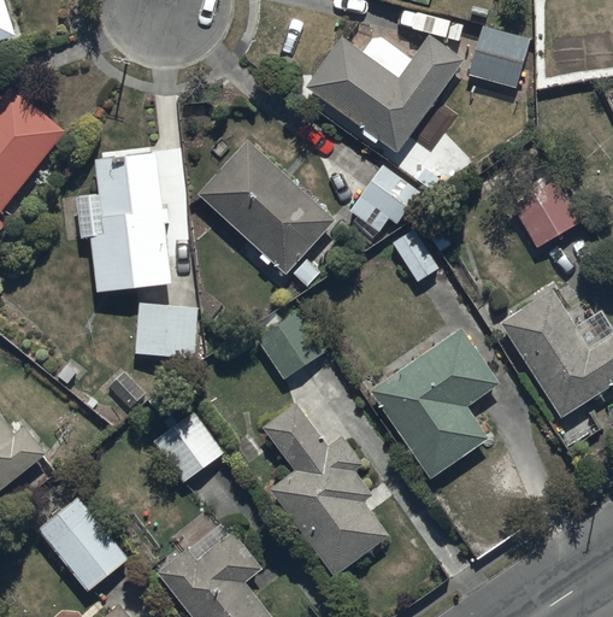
[(0,40),(16,36),(4,0),(0,0),(0,40)]
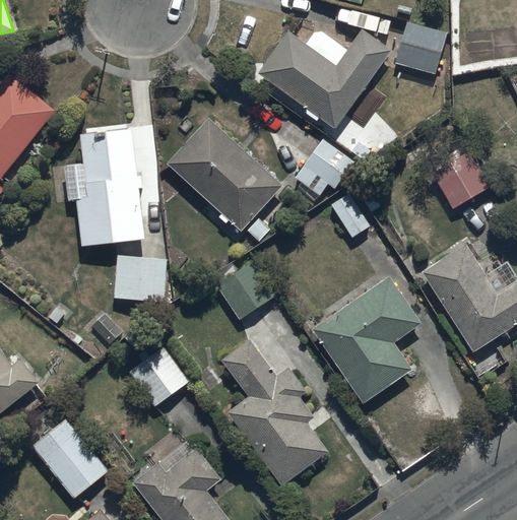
[(448,34),(408,21),(395,62),(435,74),(448,34)]
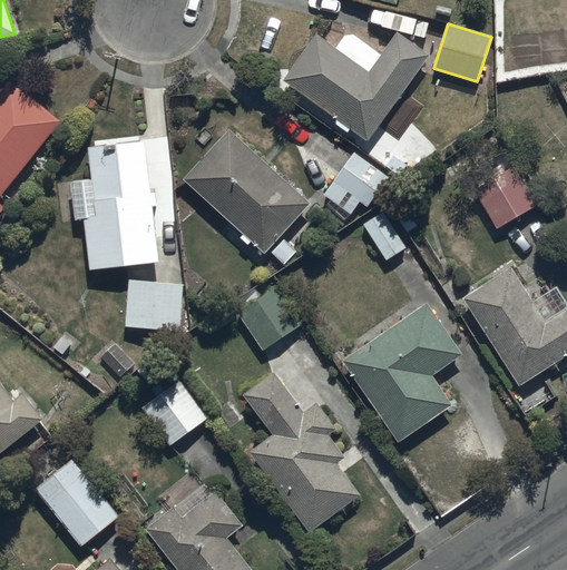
[(369,71),(314,32),(282,77),(368,140),(429,56),(397,33),(369,71)]
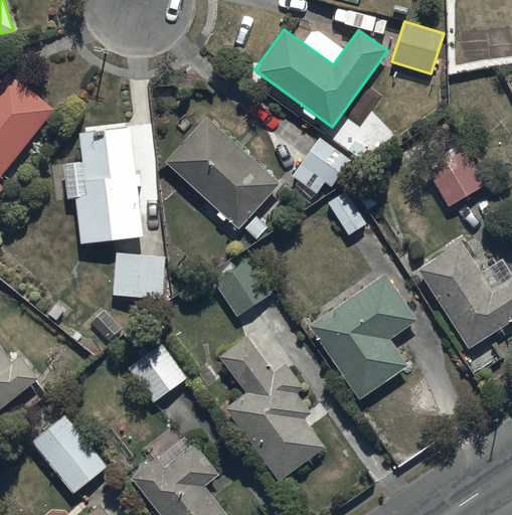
[(0,192),(6,186),(0,181),(0,176),(54,108),(8,70),(0,80),(0,192)]
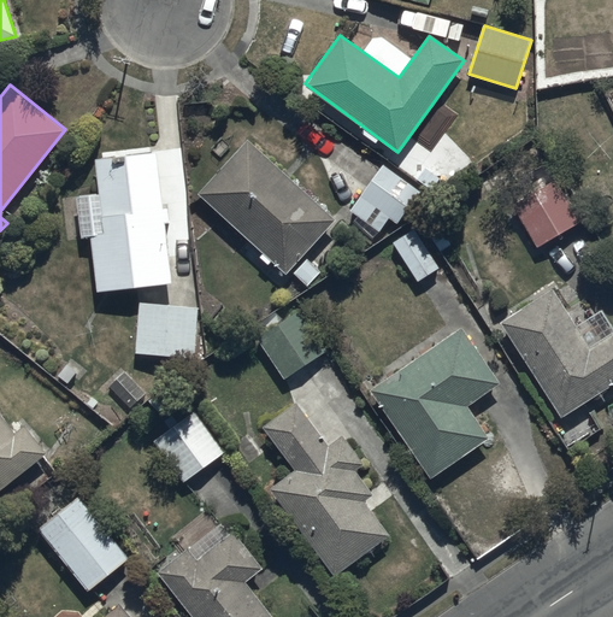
[(319,271),(304,258),(339,217),(246,137),(198,193),(307,287),(319,271)]
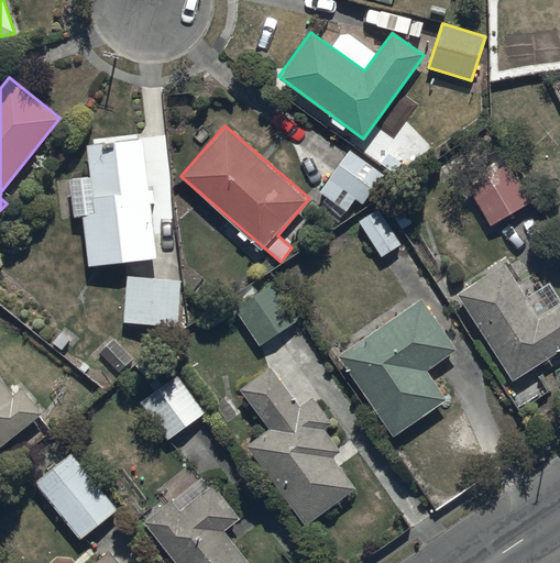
[(91,176),(70,178),(76,218),(83,217),(89,267),(158,258),(151,202),(156,201),(154,187),(150,188),(144,139),(88,145),(91,176)]
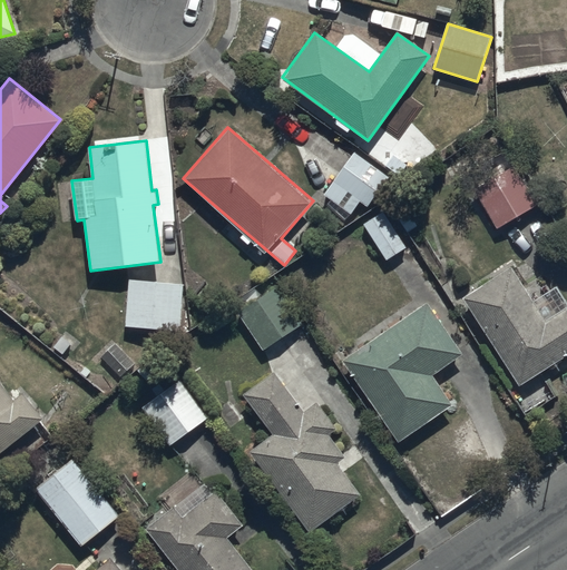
[(330,198),(325,204),(344,222),(359,202),(365,206),(388,177),(354,151),(322,192),(330,198)]
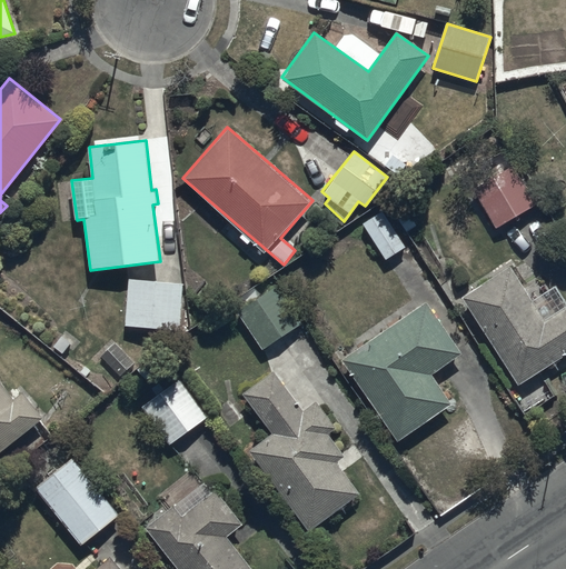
[(535,206),(513,165),(473,188),(494,228),(535,206)]
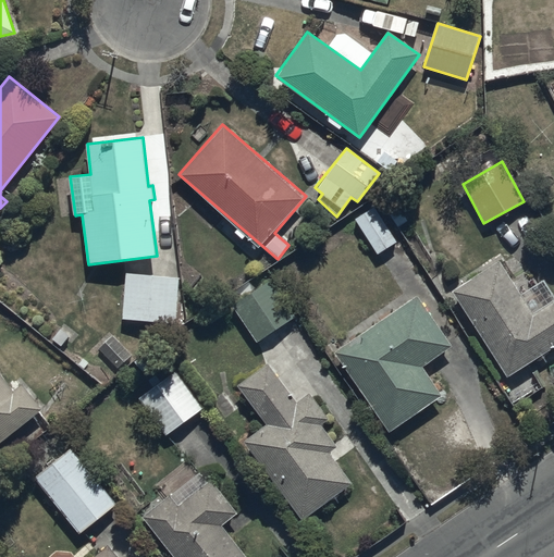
[(397,240),(374,207),(354,220),(377,254),(397,240)]
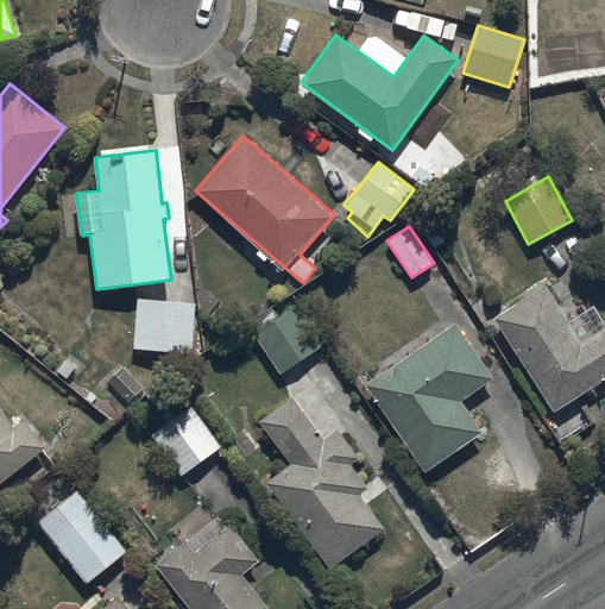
[(544,284),(493,318),(554,410),(604,376),(604,328),(603,327),(581,340),(544,284)]
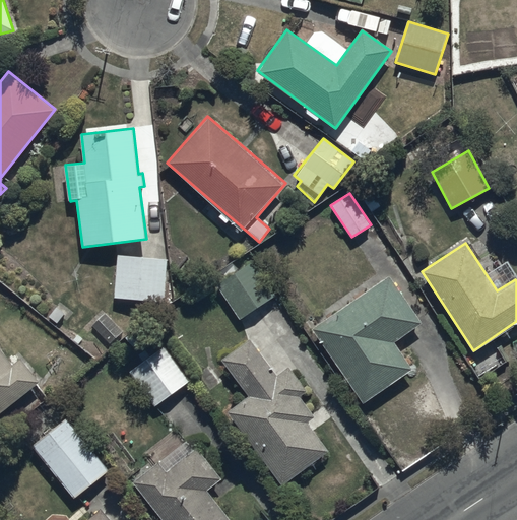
[(168,261),(117,256),(112,295),(165,301),(168,261)]
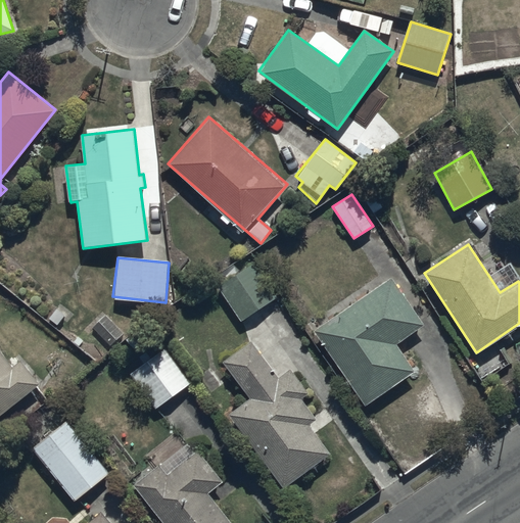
[(277,296),(253,263),(218,288),(241,320),(277,296)]
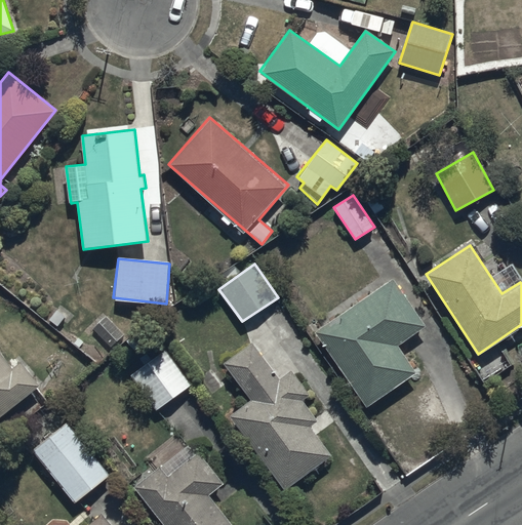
[(427,326),(393,278),(316,332),(367,405),(414,371),(397,347),(427,326)]
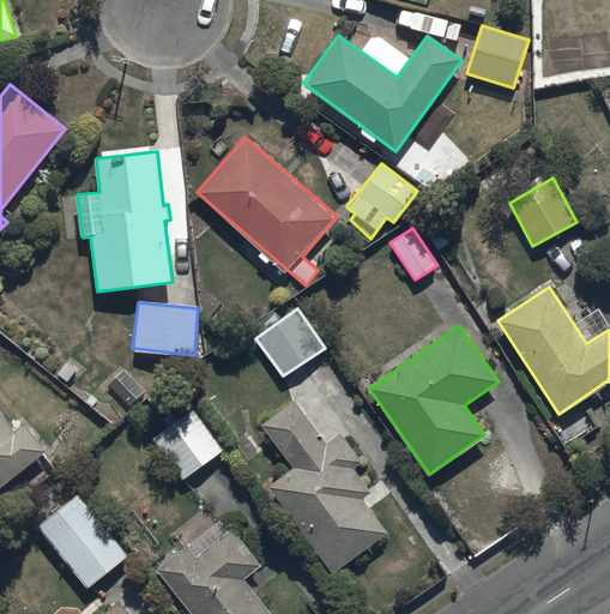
[(293,465),(267,485),(333,573),(388,533),(363,499),(370,493),(352,469),(362,462),(339,431),(325,441),(295,402),(263,426),(293,465)]
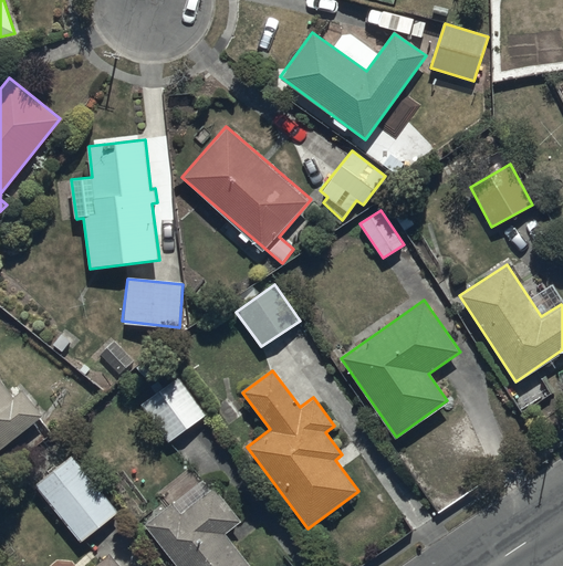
[(0,449),(43,415),(22,387),(13,394),(0,376),(0,449)]
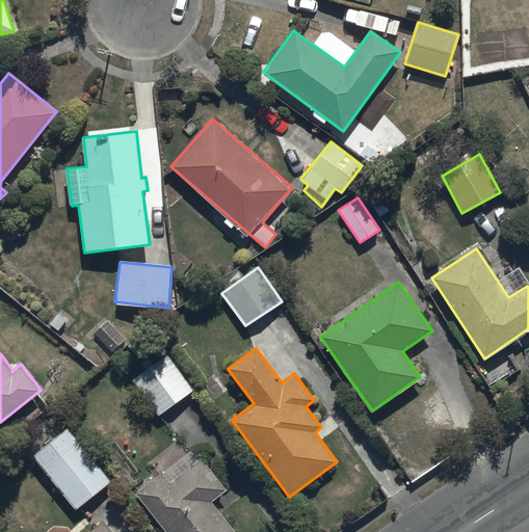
[(167,354),(132,380),(157,416),(193,390),(167,354)]
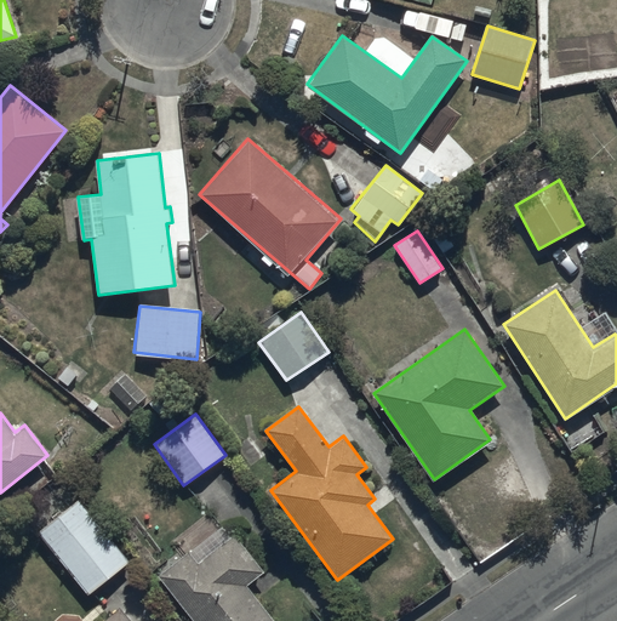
[(129,562),(78,499),(36,531),(86,594),(129,562)]
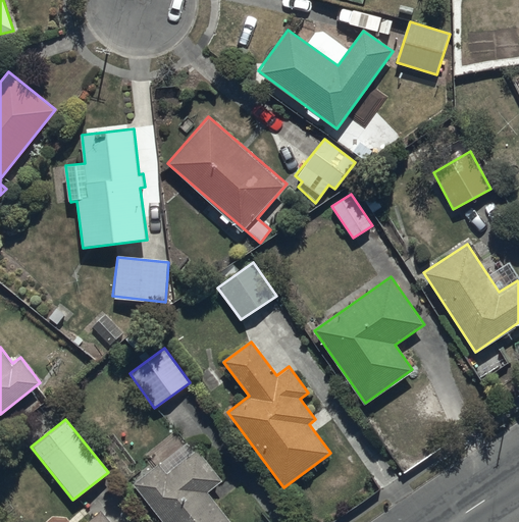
[(186,442),(134,482),(163,521),(231,521),(208,491),(222,480),(197,448),(193,451),(186,442)]
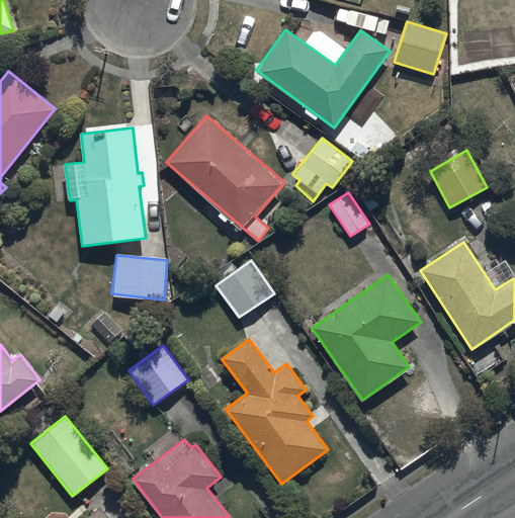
[(107,517),(98,507),(85,517),(107,517)]
